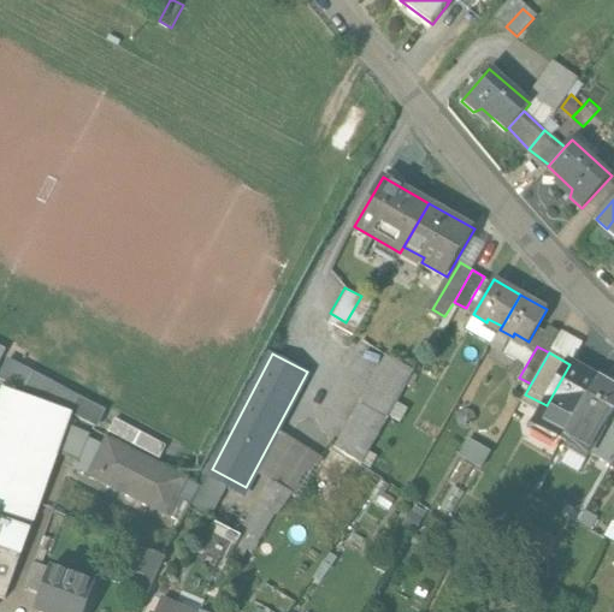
[(415,369),(388,354),(379,369),(402,392),(415,369)]
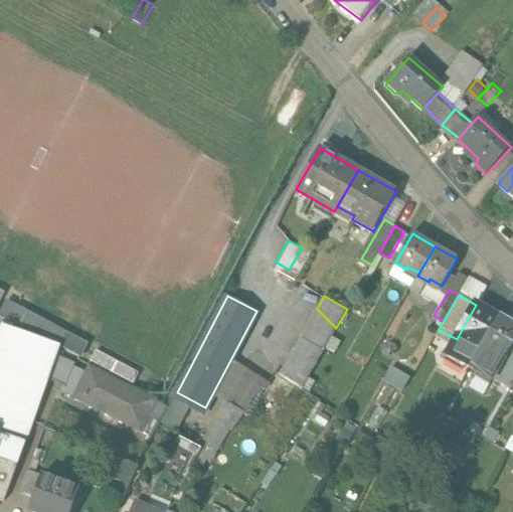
[(499,316),(477,303),(476,305),(457,339),(449,353),(471,366),(499,316)]
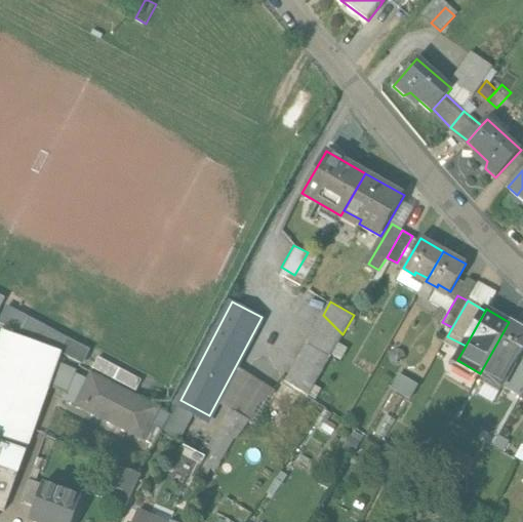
[(67,334),(28,315),(18,333),(62,349),(67,334)]
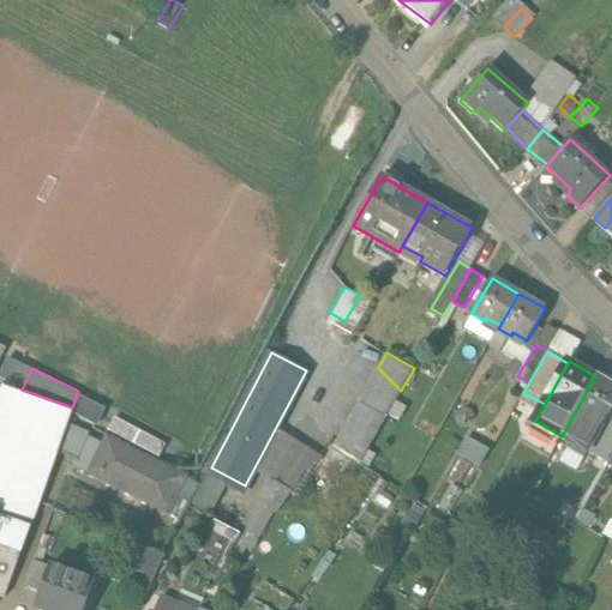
[(378,368),(334,442),(363,458),(401,391),(378,368)]
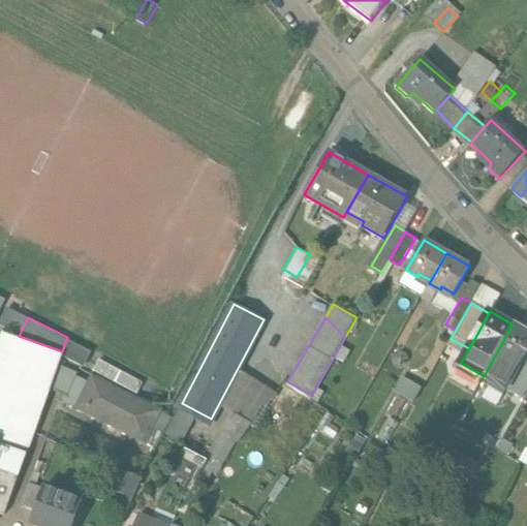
[(526,332),(513,325),(484,376),(506,389),(507,385),(516,391),(524,376),(516,372),(526,354),(526,332)]
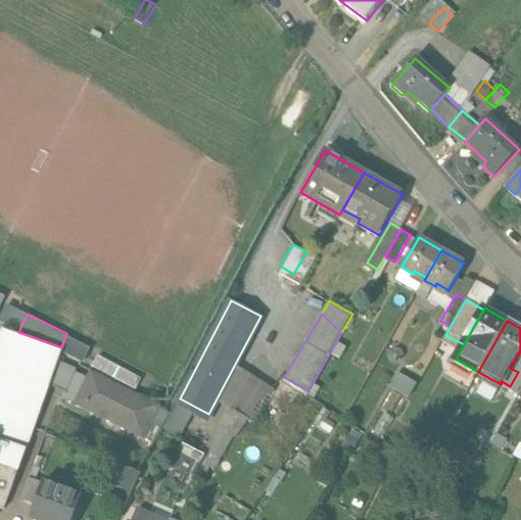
[(0,504),(5,506),(61,347),(18,332),(3,327),(0,336),(0,504)]
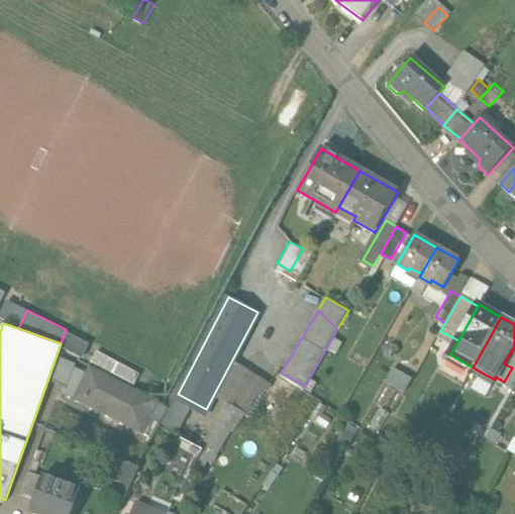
[(514,346),(504,364),(512,368),(504,382),(514,387),(514,346)]
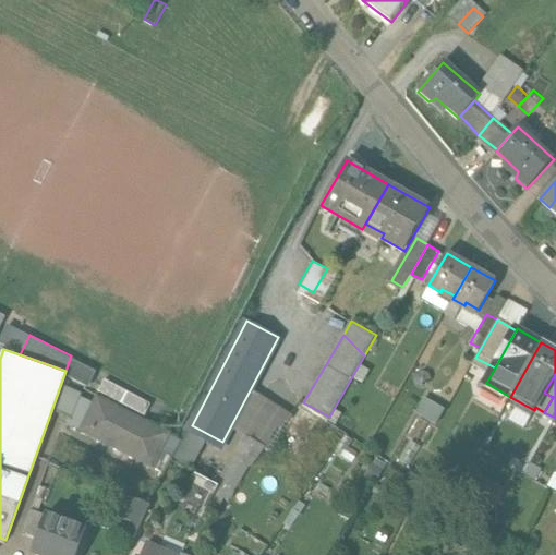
[(170,431),(99,395),(93,406),(82,426),(154,463),(170,431)]
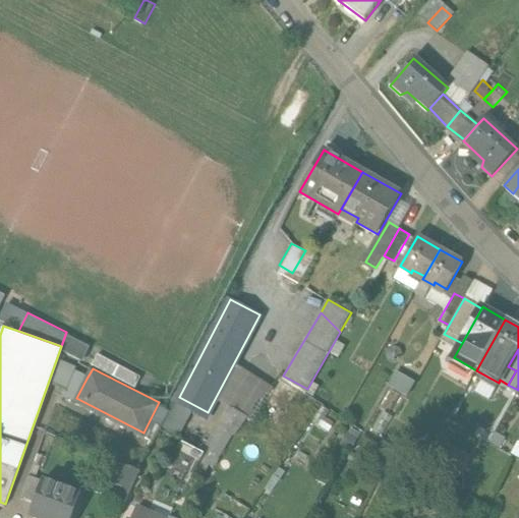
[(87,379),(74,372),(64,392),(76,398),(87,379)]
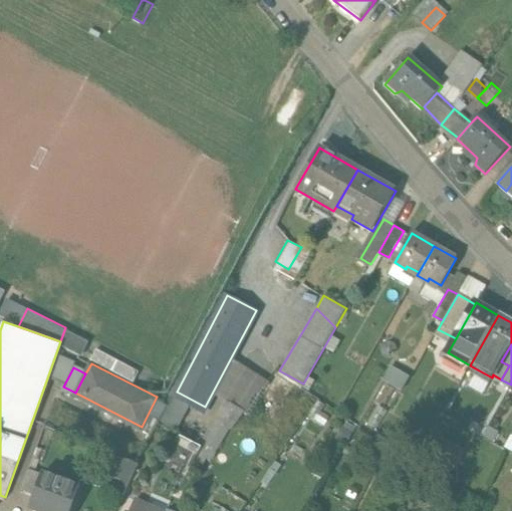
[(157,397),(142,427),(151,432),(168,403),(157,397)]
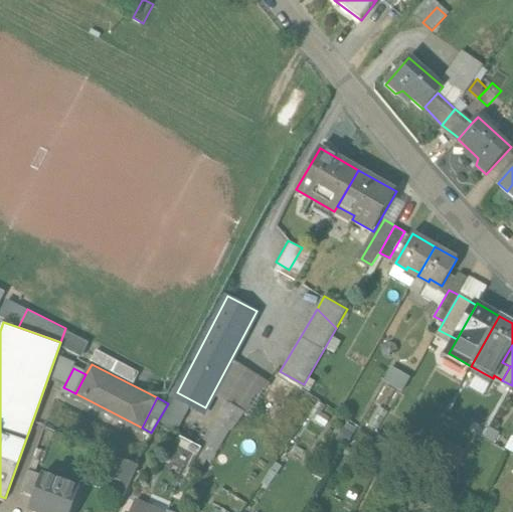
[(227,398),(203,442),(218,449),(230,424),(233,425),(243,407),(227,398)]
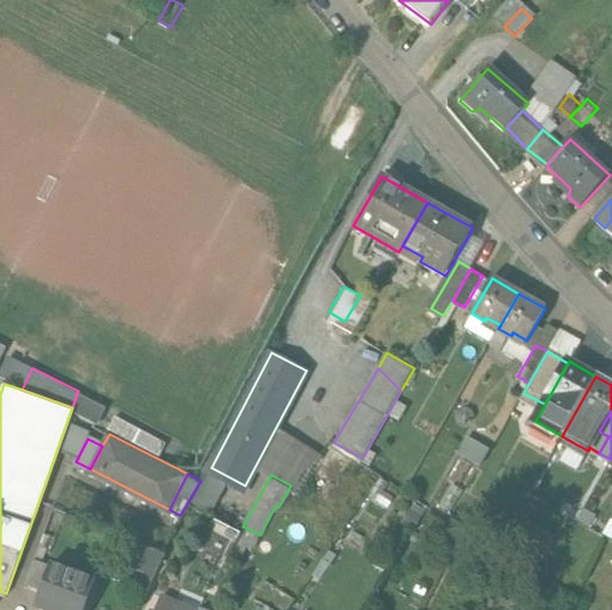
[(217,478),(207,499),(219,505),(229,484),(217,478)]
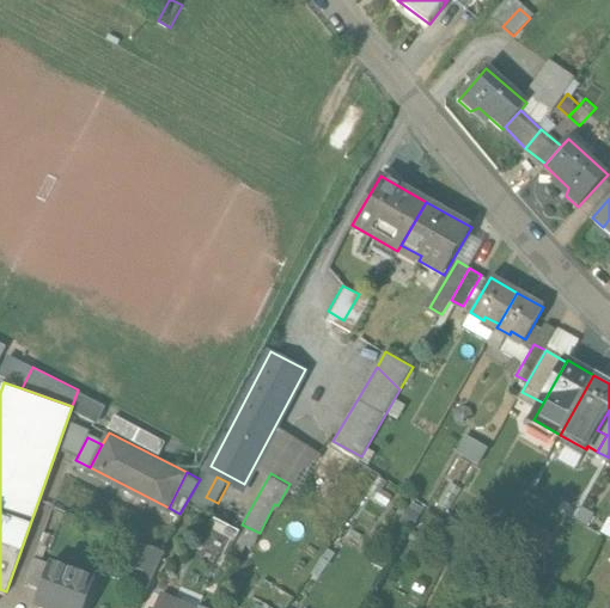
[(241,527),(214,513),(196,547),(223,562),(241,527)]
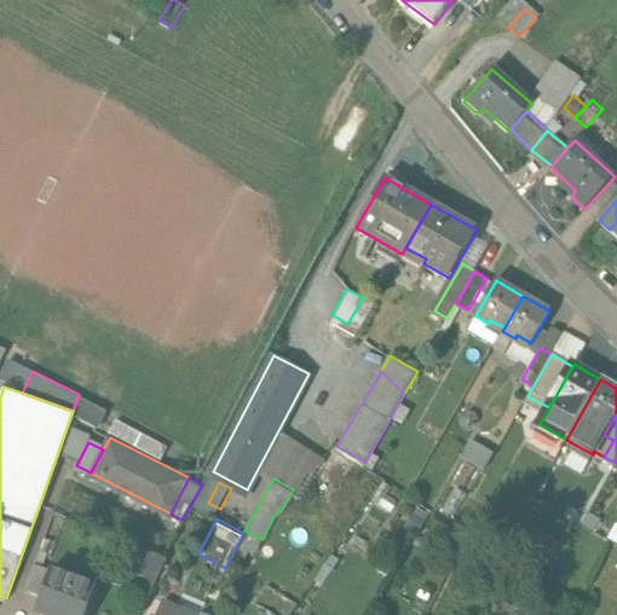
[(616,521),(613,520),(606,535),(616,539),(616,521)]
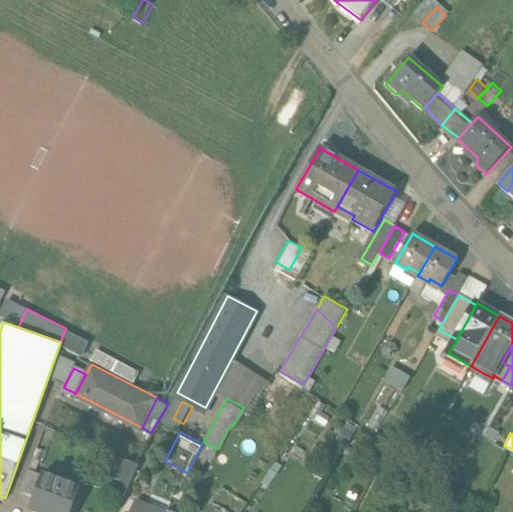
[(453,441),(441,436),(433,452),(445,458),(453,441)]
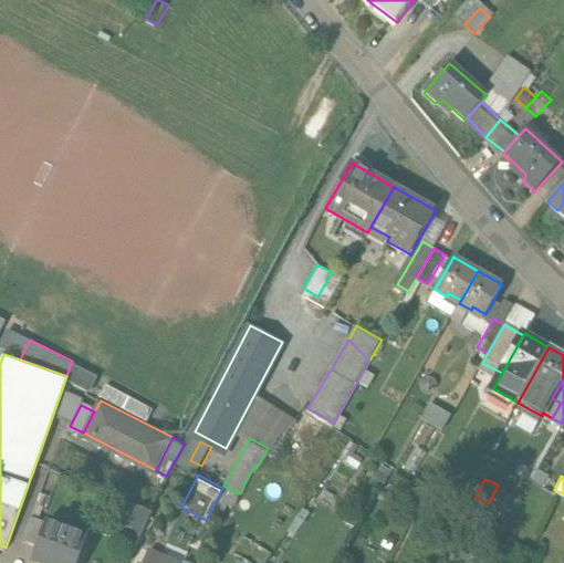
[(513,492),(498,485),(489,503),(504,510),(513,492)]
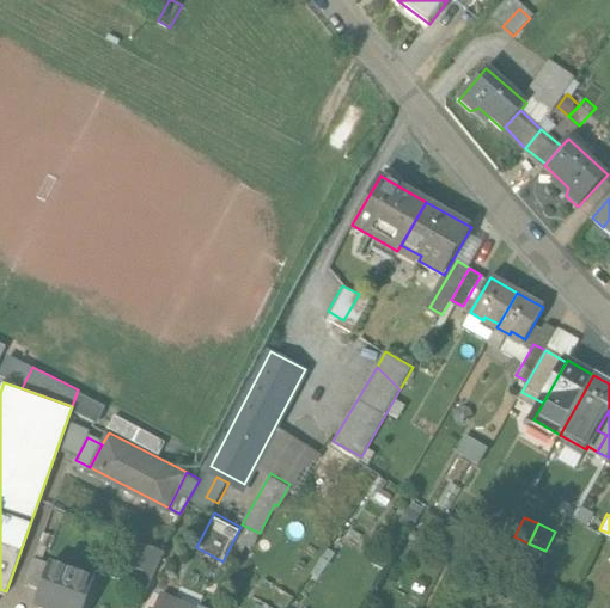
[(49,562),(35,557),(26,581),(40,585),(49,562)]
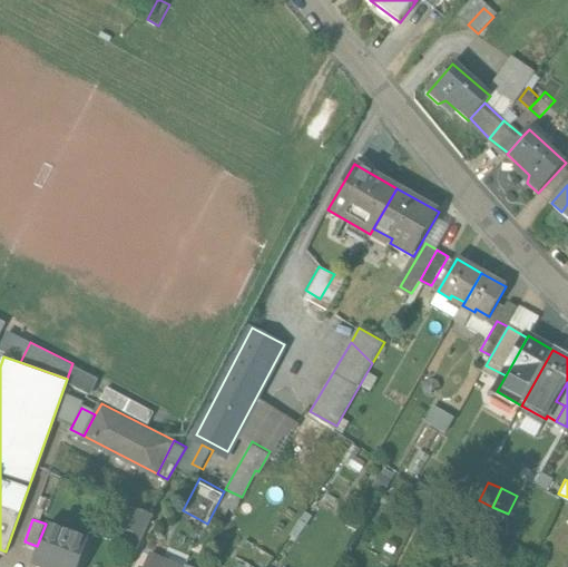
[(77,566),(88,539),(46,524),(37,546),(31,561),(45,566),(77,566)]
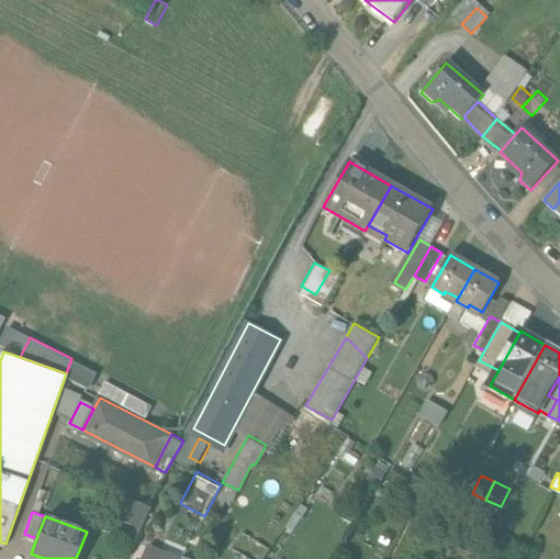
[(148,545),(141,558),(169,558),(159,555),(160,550),(148,545)]
